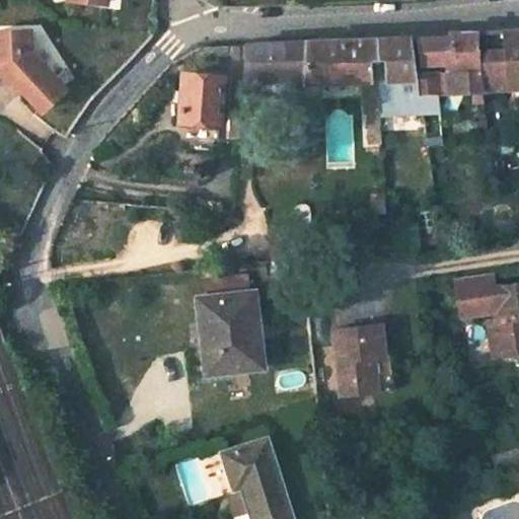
[(502,29),(505,84),(518,82),(518,27),(513,28),(502,29)]
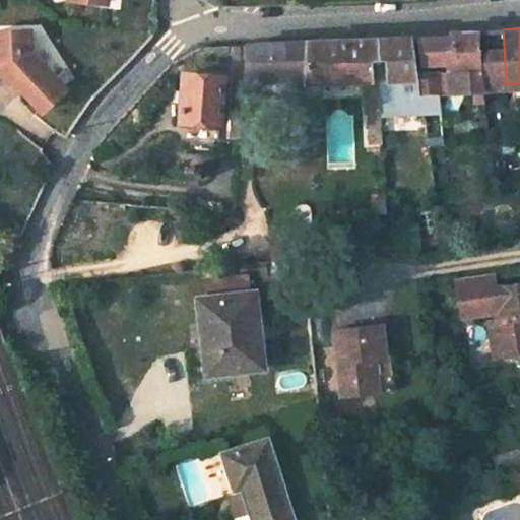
[(480,66),(481,86),(506,84),(503,29),(491,30),(477,30),(480,66)]
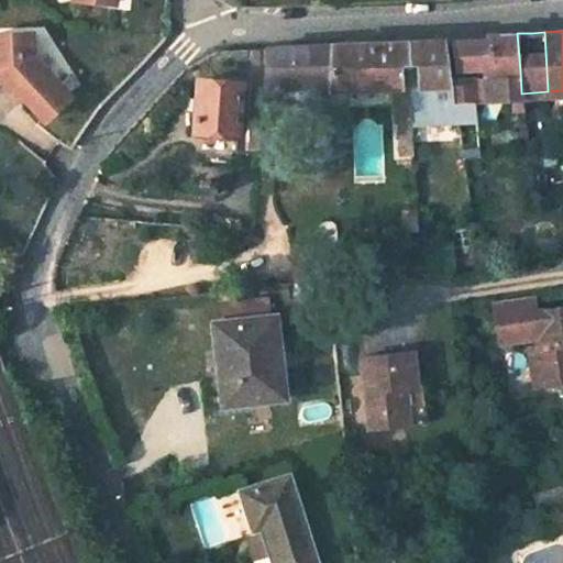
[(479,68),(479,76),(520,72),(517,33),(488,35),(487,40),(475,40),(453,41),(453,68),(479,68)]
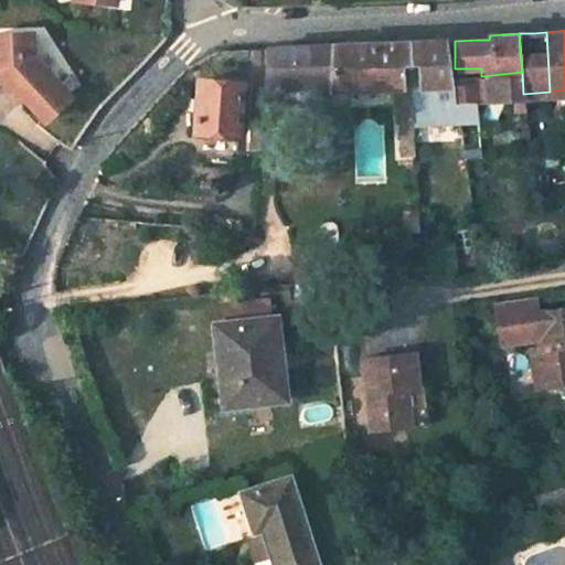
[(31,39),(0,39),(0,84),(17,103),(21,99),(43,125),(68,102),(32,61),(31,39)]
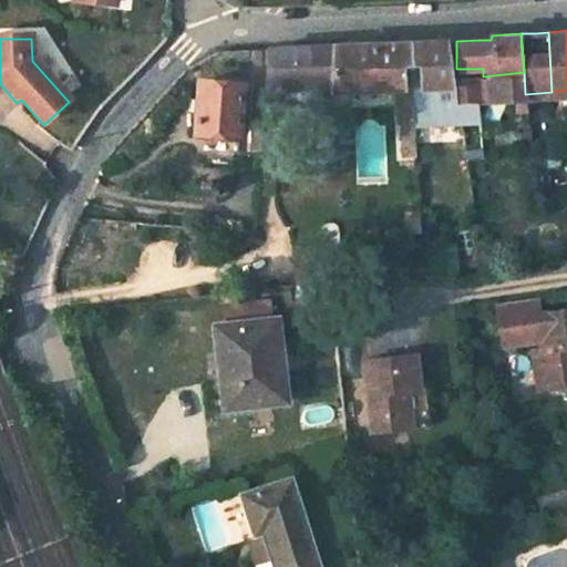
[(409,42),(410,60),(418,60),(418,71),(410,71),(410,95),(411,109),(457,105),(472,105),(474,101),(472,78),(450,78),(447,41),(426,42),(409,42)]
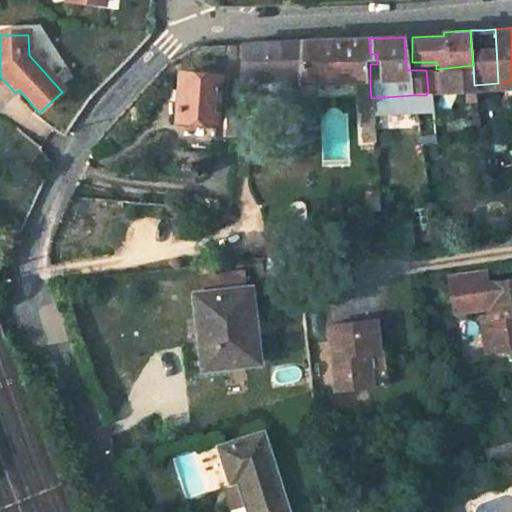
[(298,76),(298,79),(357,76),(359,76),(359,65),(359,55),(370,54),(369,38),(324,40),(300,41),(298,76)]
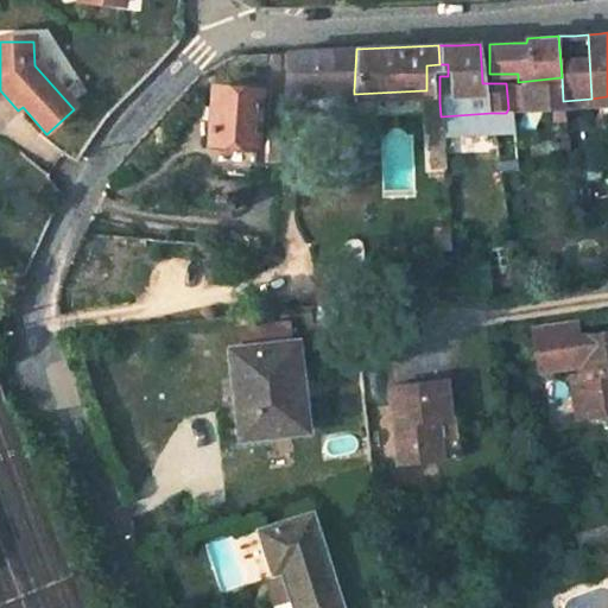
[(285,71),(284,95),(311,96),(312,92),(354,90),(356,49),(286,51),(285,71)]
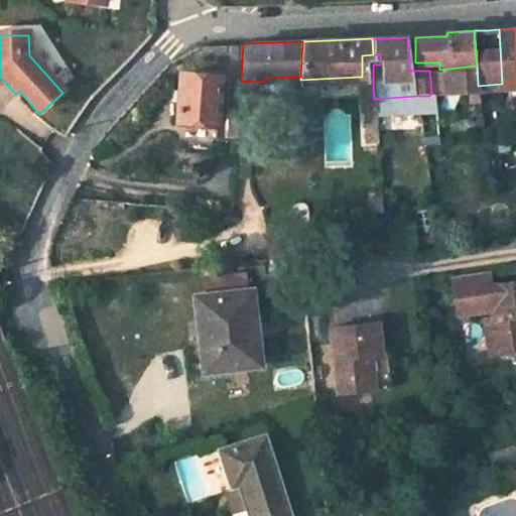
[(362,55),(362,66),(373,65),(373,54),(362,55)]
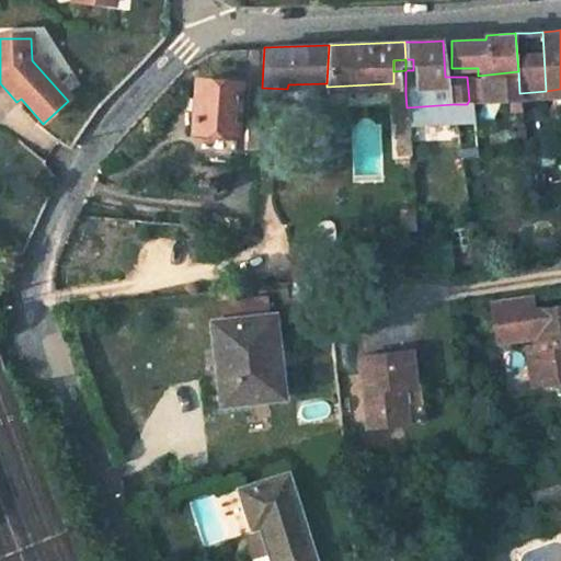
[(250,66),(245,150),(258,151),(262,88),(263,66),(250,66)]
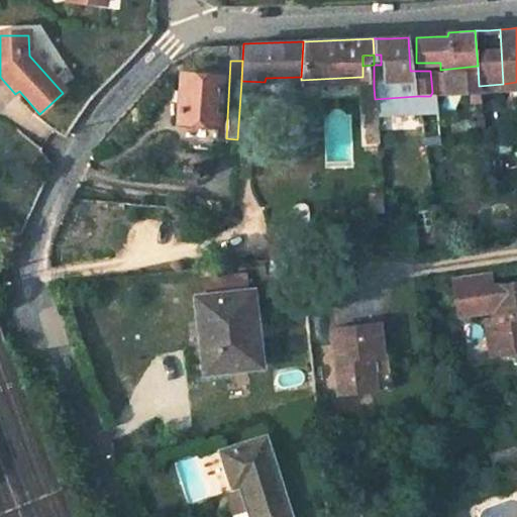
[(360,77),(360,87),(374,87),(374,65),(363,66),(363,77),(360,77)]
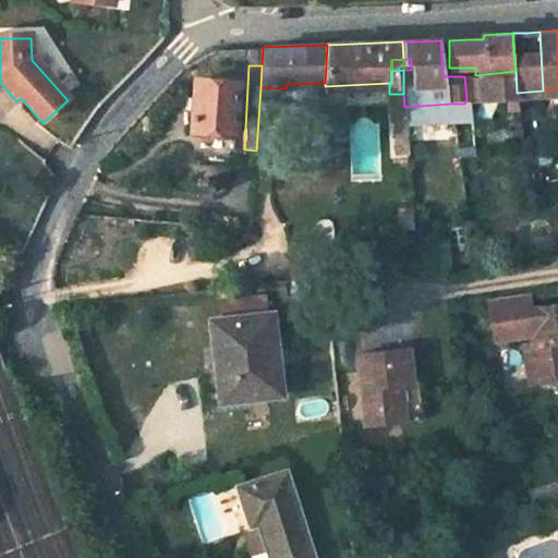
[(475,75),(477,99),(517,93),(516,71),(475,75)]
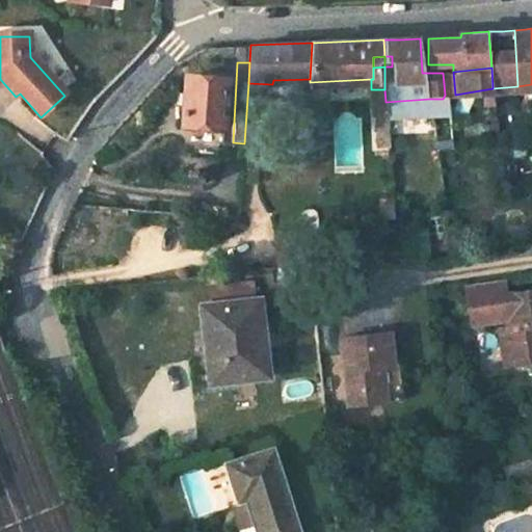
[(443,73),(445,95),(455,95),(453,72),(443,73)]
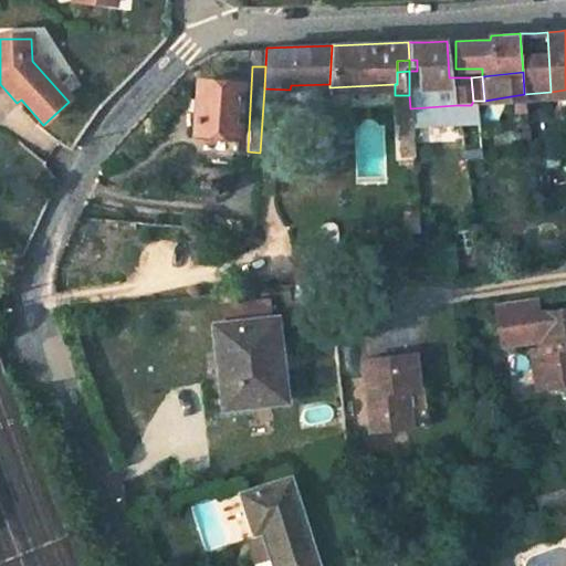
[(199,81),(197,130),(241,132),(243,83),(199,81)]
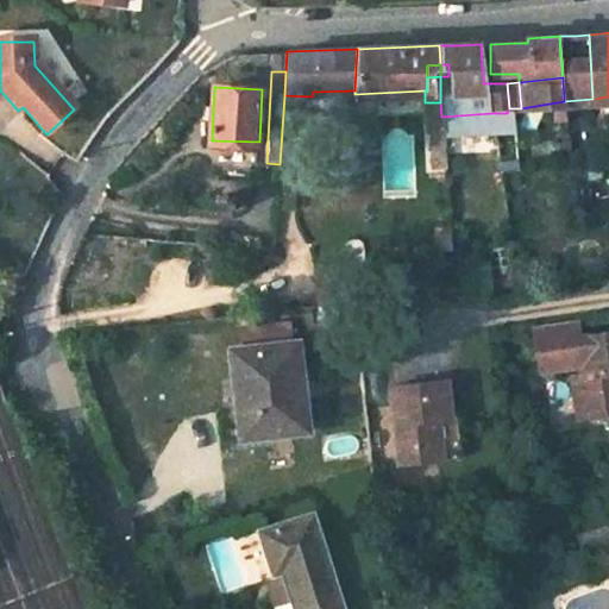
[(425,102),(426,127),(427,126),(441,126),(441,117),(440,102),(425,102)]
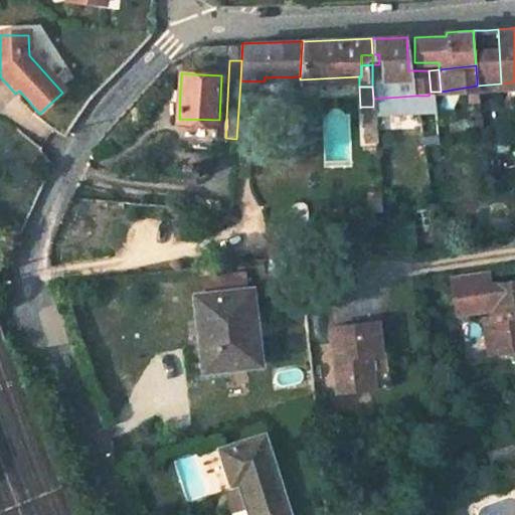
[(361,107),(363,138),(375,138),(373,107),(361,107)]
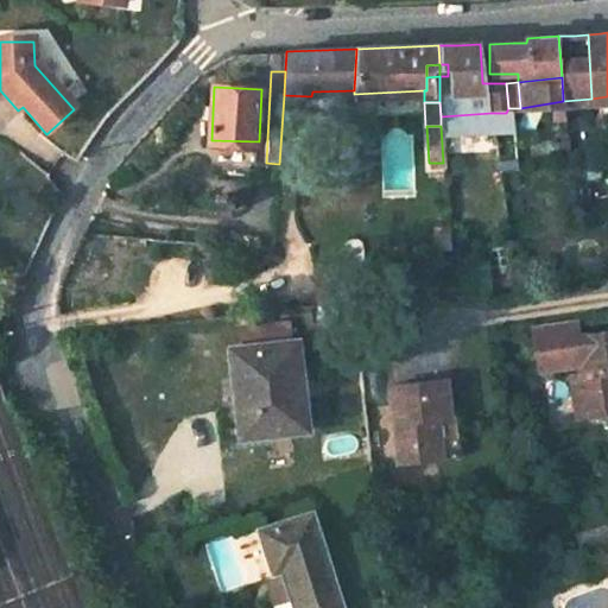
[(583,318),(539,323),(544,368),(586,362),(587,372),(577,373),(582,417),(607,413),(607,330),(586,335),(583,318)]
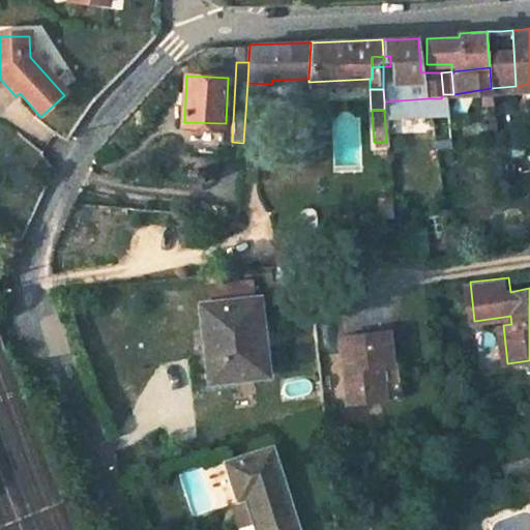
[(210,284),(211,293),(246,291),(245,282),(210,284)]
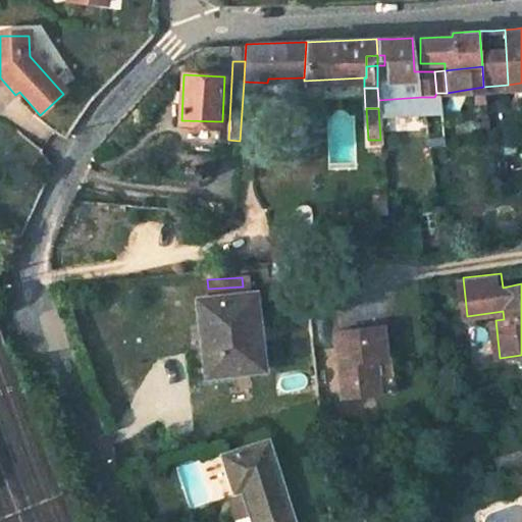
[(207,301),(216,373),(262,367),(254,297),(207,301)]
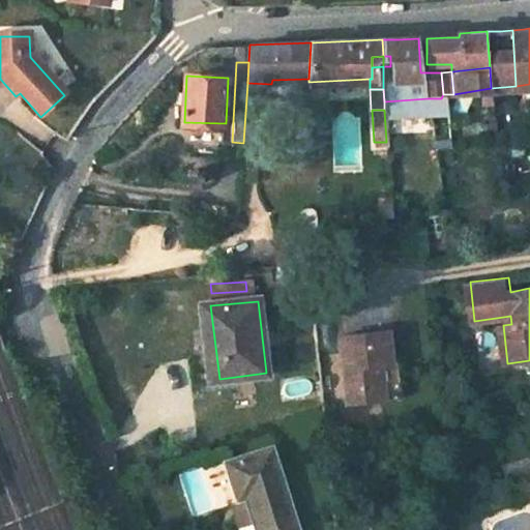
[(339,335),(346,406),(384,401),(381,364),(390,363),(388,329),(339,335)]
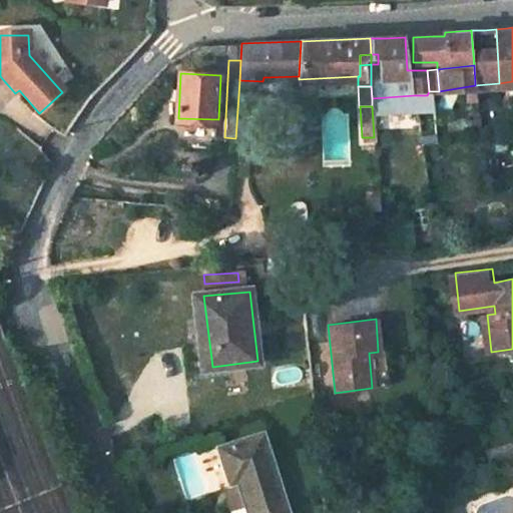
[(369,353),(372,388),(388,387),(386,351),(378,352),(369,353)]
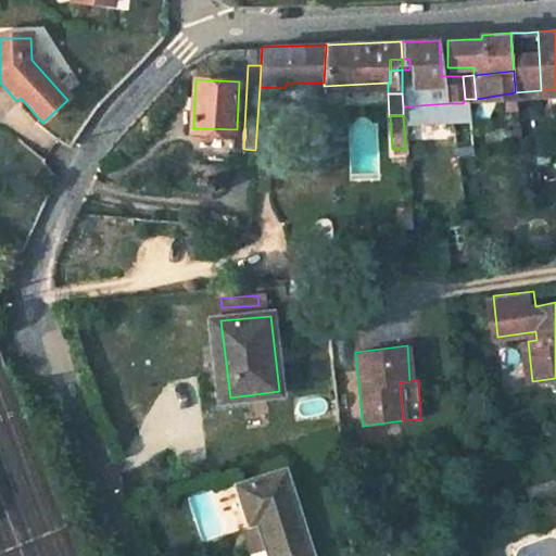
[(311,555),(283,469),(235,485),(248,525),(256,522),(266,555),(311,555)]
